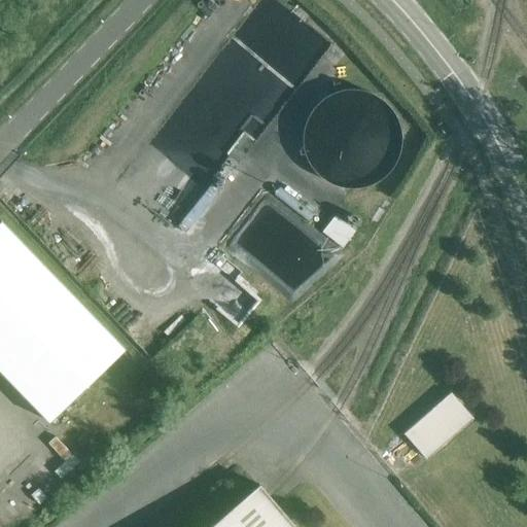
[(274,54),(274,27),(259,28),(260,54),(274,54)]
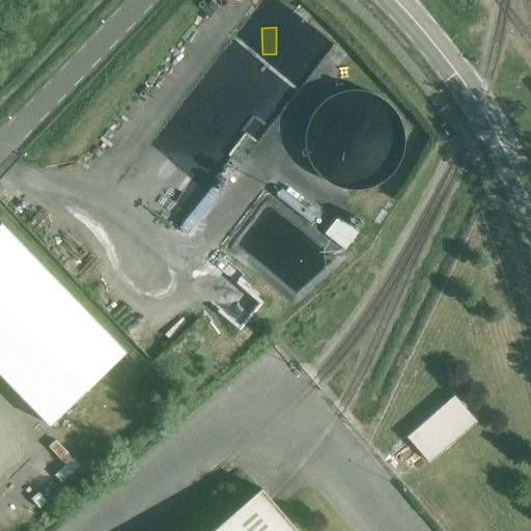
[(413,143),(414,134),(413,124),(411,116),(407,107),(400,101),(394,95),(385,90),(376,87),(367,86),(357,87),(348,90),(339,95),(333,101),(328,107),(324,115),(320,122),(319,132),(320,141),(322,149),(326,158),(331,165),(338,172),(347,177),(358,180),(364,182),(375,180),(385,177),(392,174),(399,168),(406,162),(411,152),(413,143)]
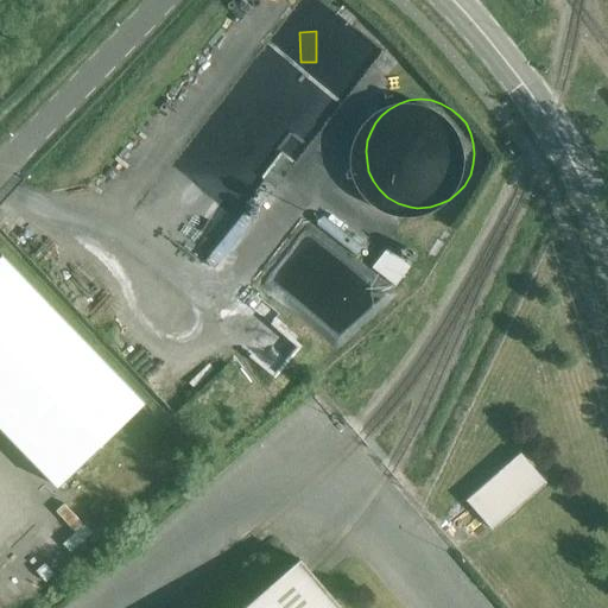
[(397,282),(415,263),(393,244),(375,263),(397,282)]
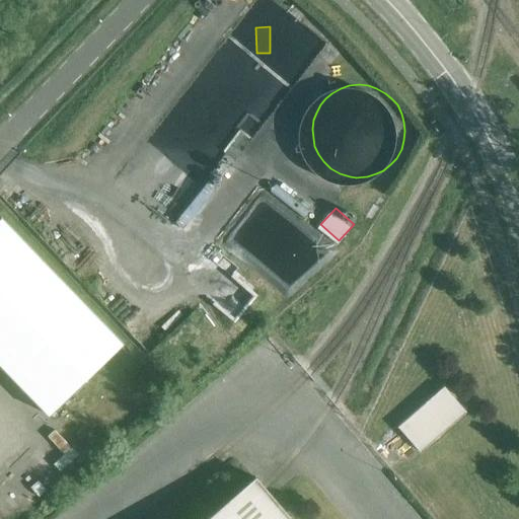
[(1,218),(0,219),(0,364),(50,417),(124,345),(1,218)]
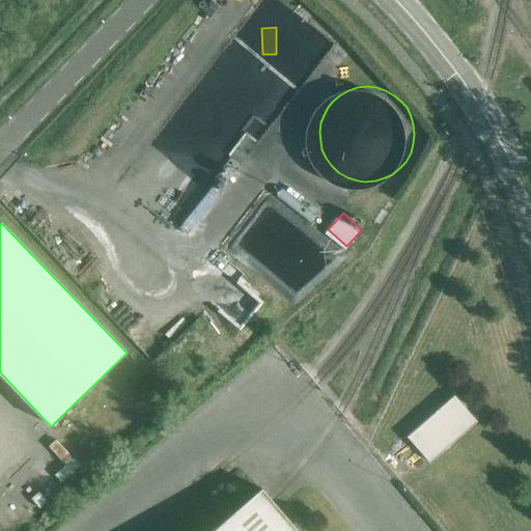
[(454,396),(408,438),(429,463),(477,422),(454,396)]
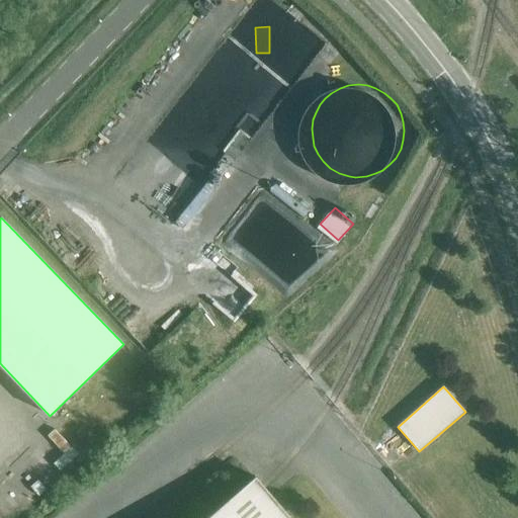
[(207,517),(290,517),(255,477),(207,517)]
